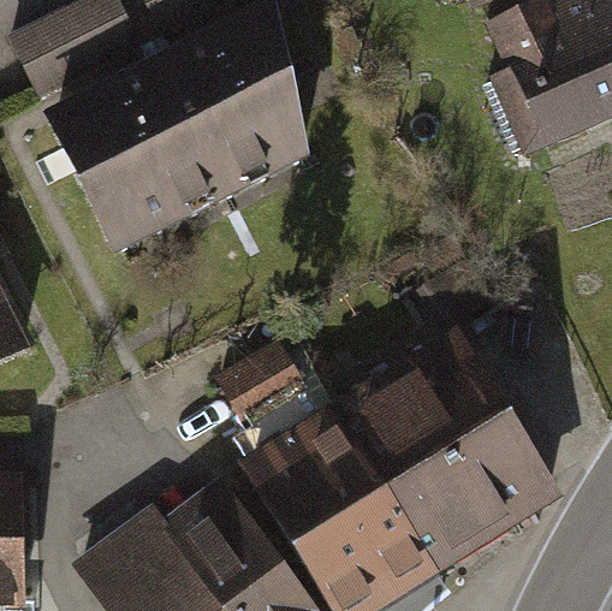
[(71,0),(7,34),(40,94),(140,42),(117,0),(71,0)]
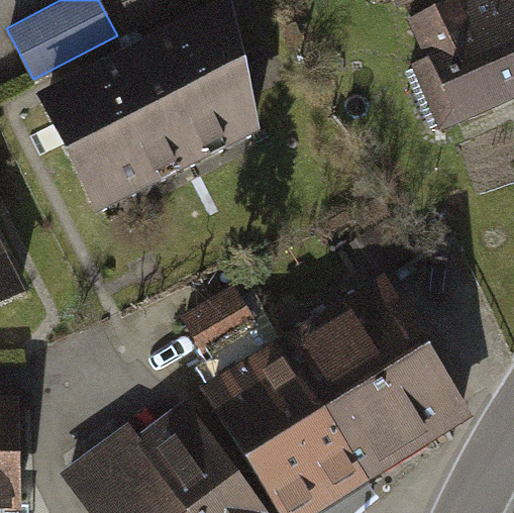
[(225,0),(38,94),(99,212),(263,128),(232,0),(225,0)]
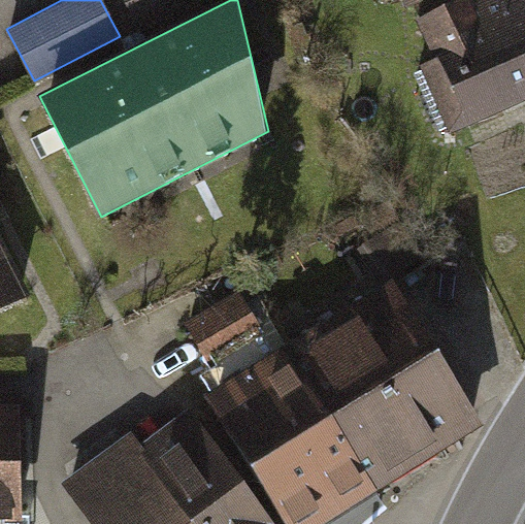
[(124,0),(137,27),(194,0),(124,0)]
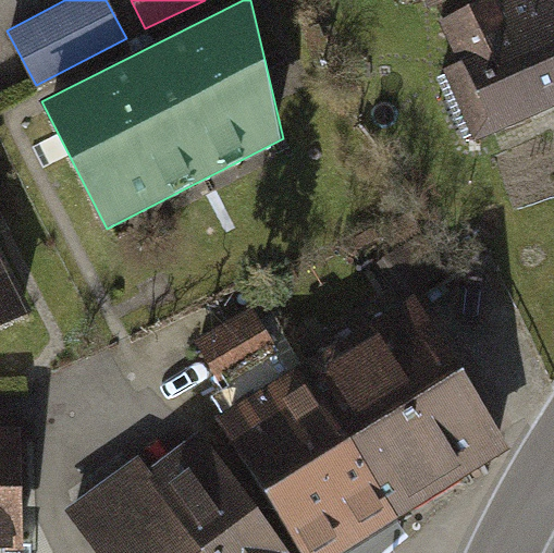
[(452,0),(434,7),(460,63),(444,69),(476,139),(553,106),(553,0),(452,0)]
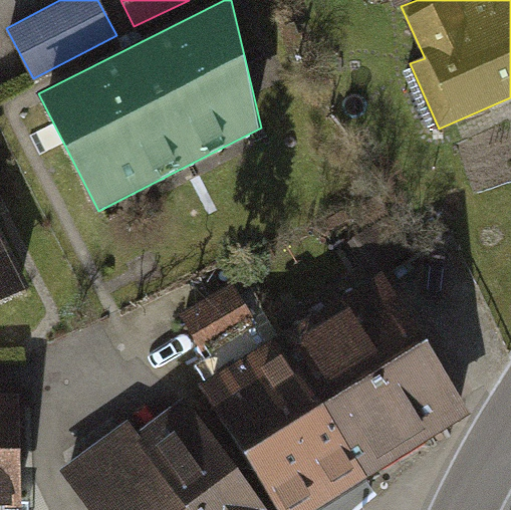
[(0,301),(27,287),(0,233),(0,301)]
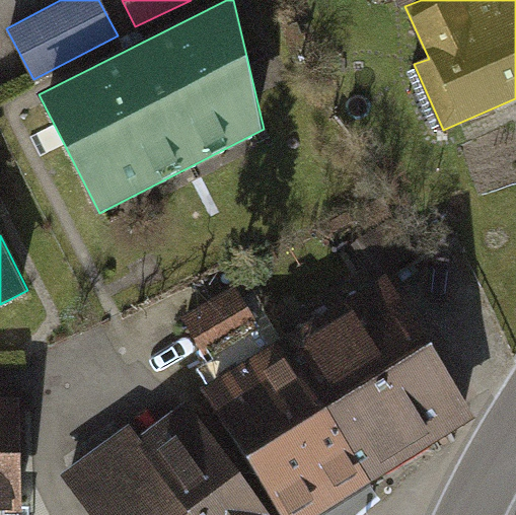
[(389,275),(287,337),(373,483),(474,418),(389,275)]
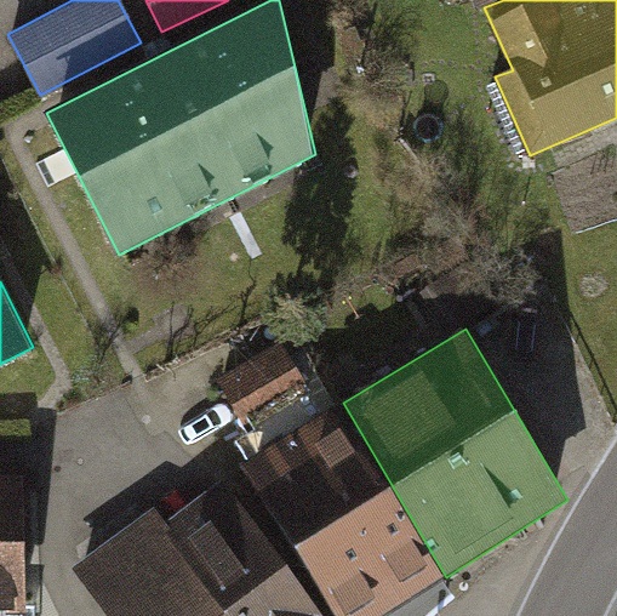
[(281,340),(217,377),(250,433),(236,441),(340,615),(380,615),(446,577),(343,403),(325,414),(281,340)]
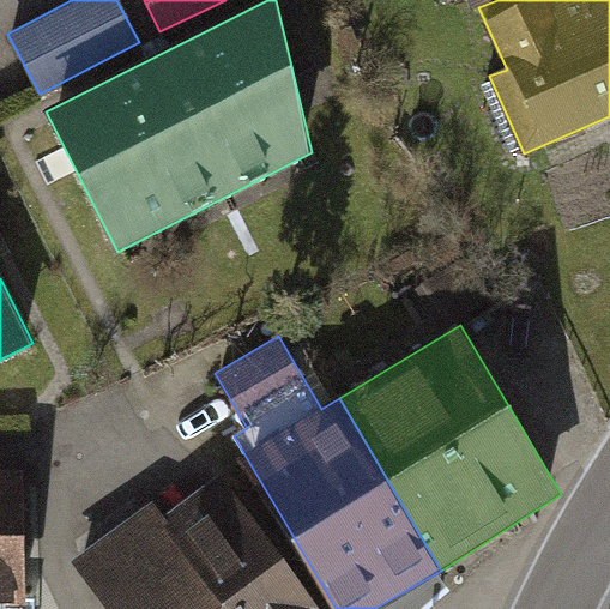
[(0,596),(10,597),(7,470),(0,469),(0,596)]
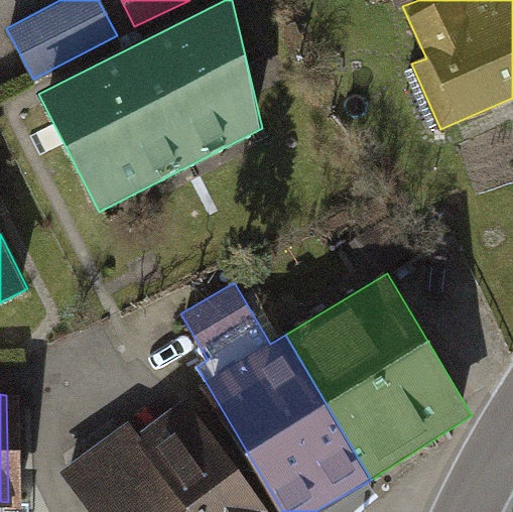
[(120,425),(56,472),(85,511),(244,511),(177,418),(136,449),(120,425)]
